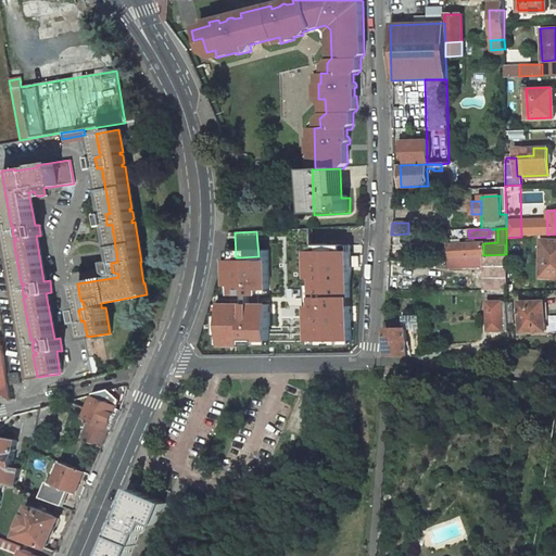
[(555,277),(555,240),(541,240),(539,276),(555,277)]
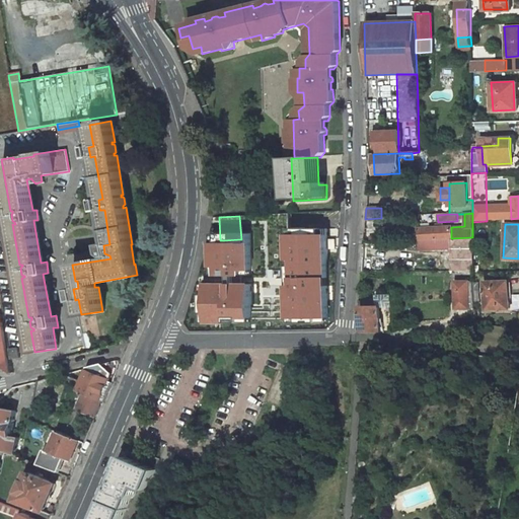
[(420,240),(451,238),(451,227),(418,229),(418,240),(420,240)]
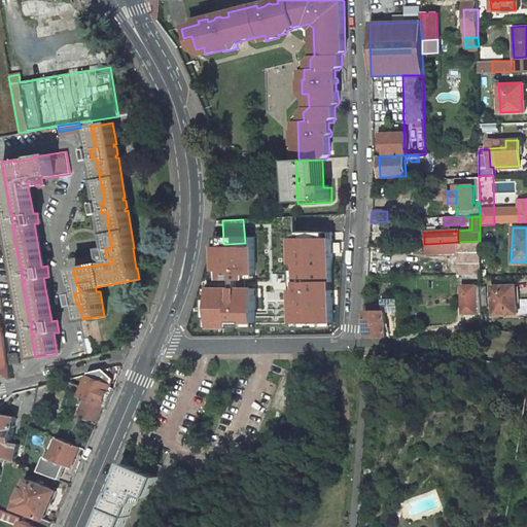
[(458,242),(426,244),(427,255),(459,254),(460,277),(481,277),(480,241),(458,242)]
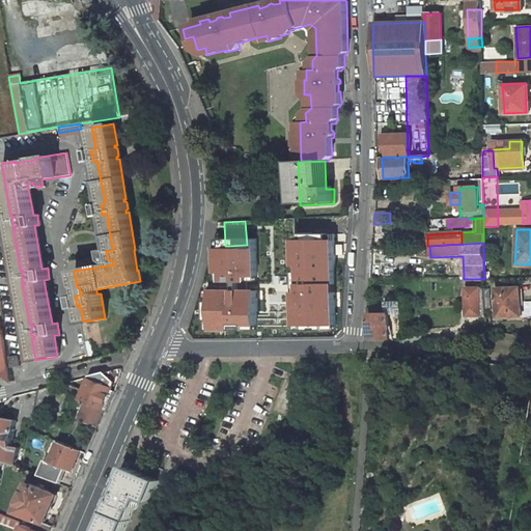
[(247,250),(248,276),(255,276),(281,275),(281,273),(281,257),(281,249),(247,250)]
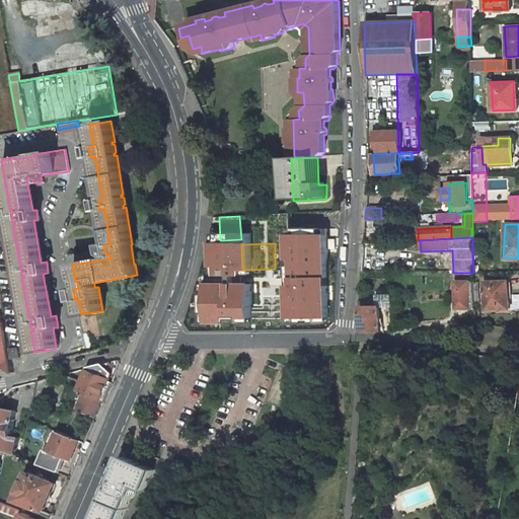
[(223,271),(229,251),(208,244),(199,272),(214,271),(223,271)]
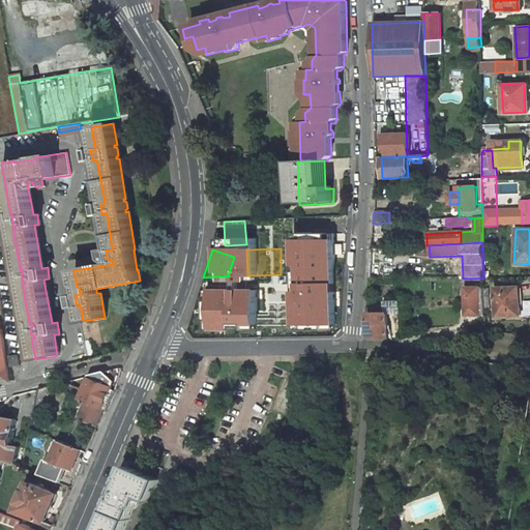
[(312,256),(281,257),(281,272),(313,271),(312,256)]
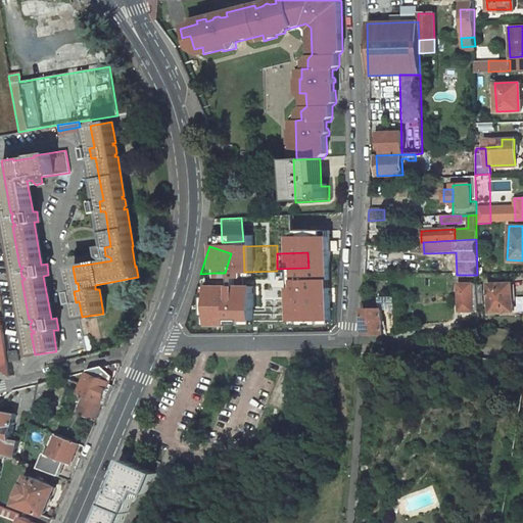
[(325,271),(340,271),(340,260),(325,262),(325,271)]
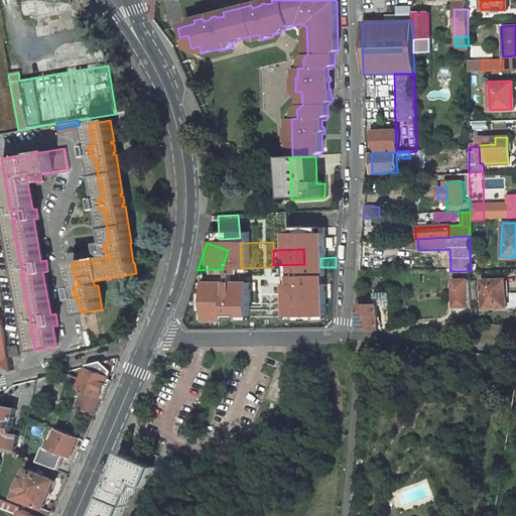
[(204,300),(213,269),(198,270),(184,310),(200,305),(204,300)]
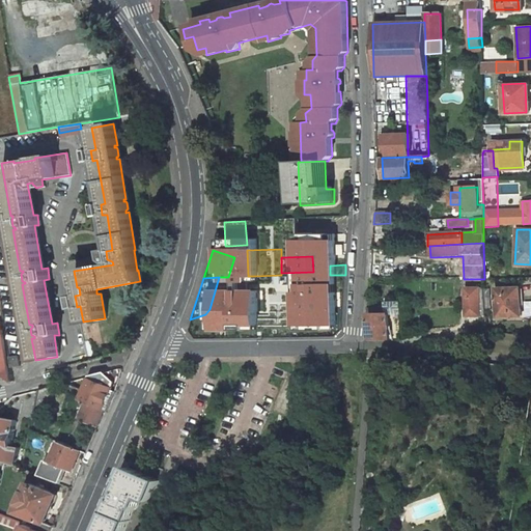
[(253,305),(252,277),(240,278),(241,305),(253,305)]
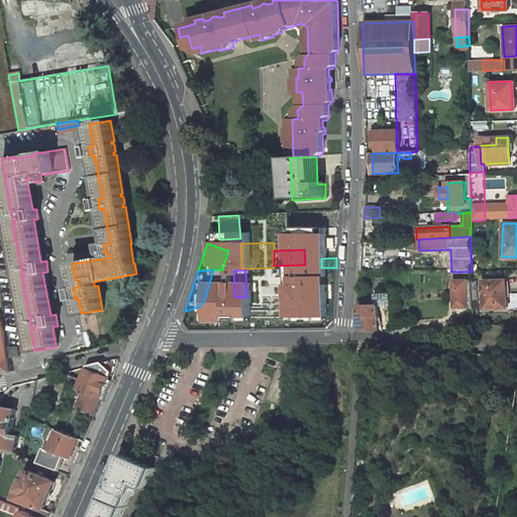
[(505,307),(505,280),(482,281),(483,307),(505,307)]
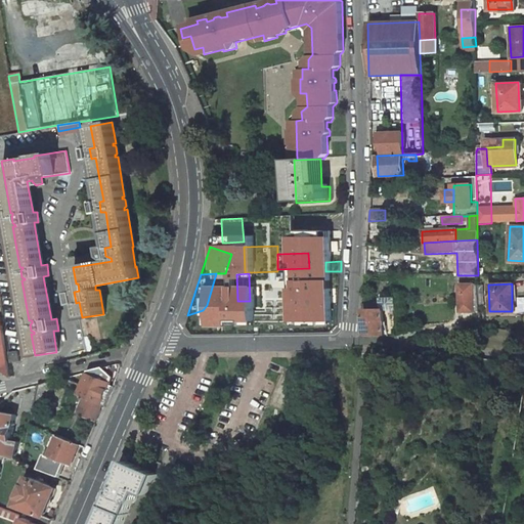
[(478,314),(478,285),(459,285),(457,313),(478,314)]
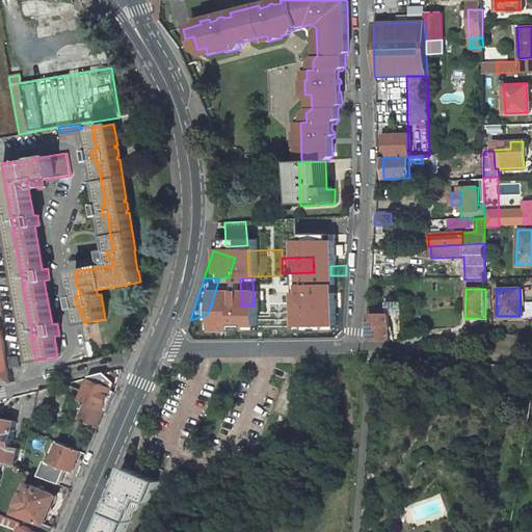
[(369,340),(390,340),(401,340),(400,302),(386,303),(386,315),(368,315),(369,340)]
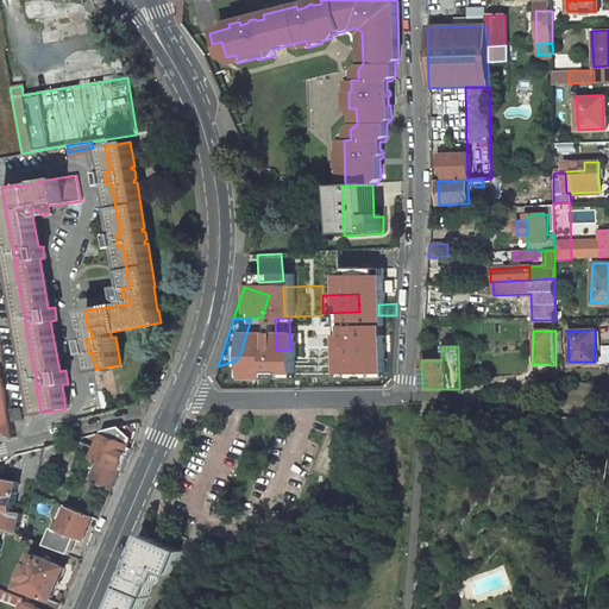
[(355,378),(369,380),(370,375),(382,375),(383,350),(346,349),(346,376),(355,377),(355,378)]
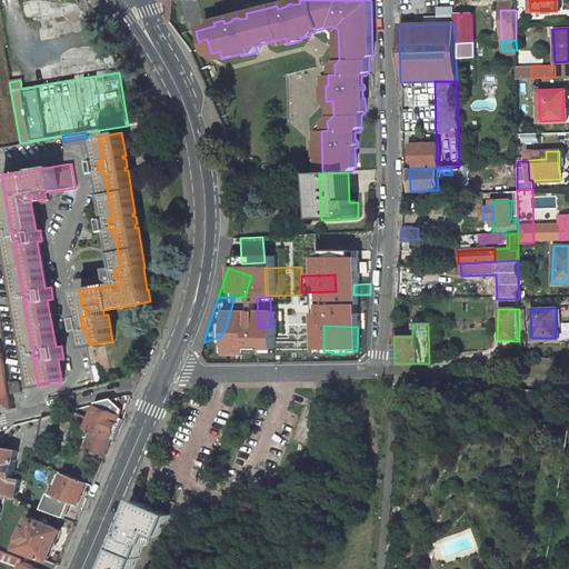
[(275,356),(295,356),(295,362),(307,362),(306,352),(312,352),(311,336),(306,336),(306,327),(273,327),(273,347),(273,350),(275,350),(275,356)]
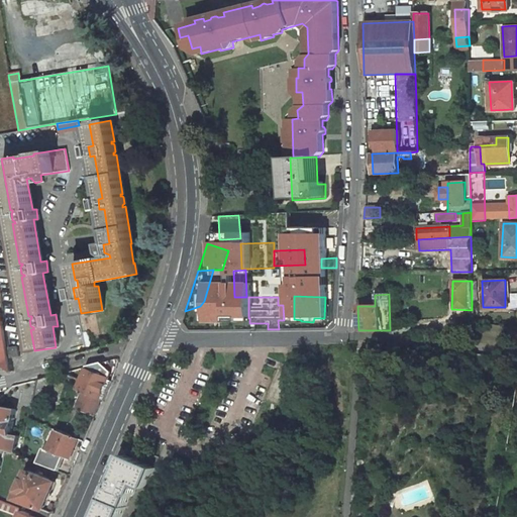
[(209,330),(248,330),(248,318),(248,315),(217,315),(213,316),(209,320),(209,330)]
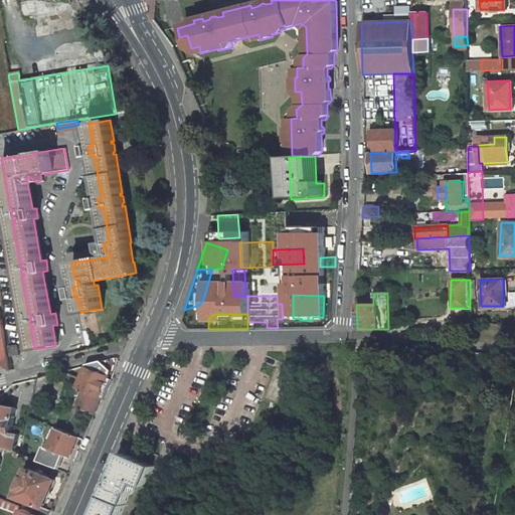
[(75,333),(78,351),(90,349),(87,331),(75,333)]
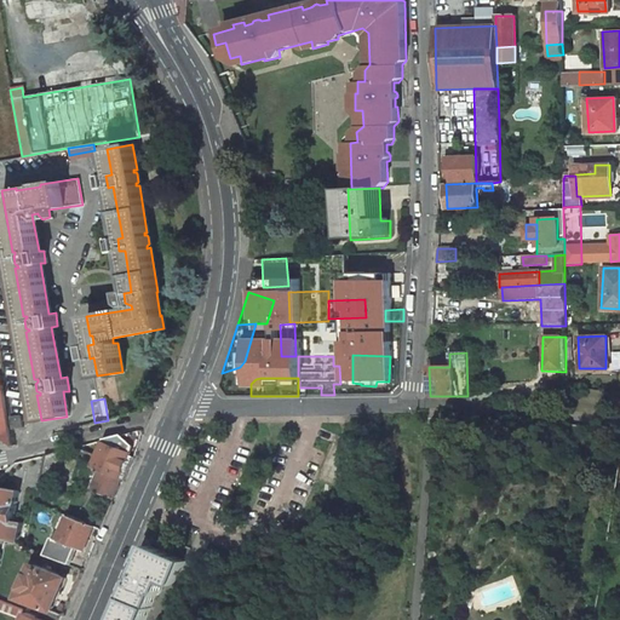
[(0,408),(0,430),(10,429),(9,417),(7,408),(0,408)]
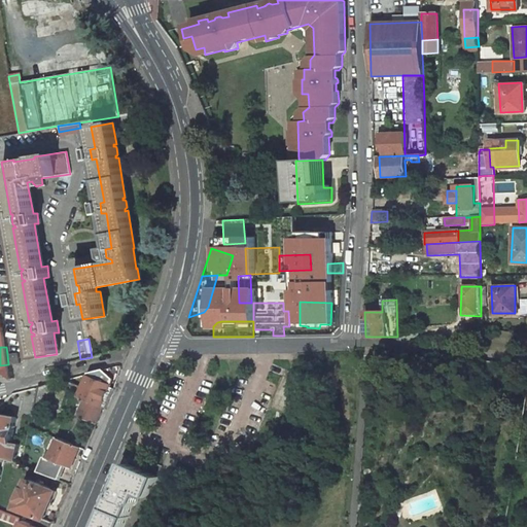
[(7,354),(8,364),(18,363),(16,353),(7,354)]
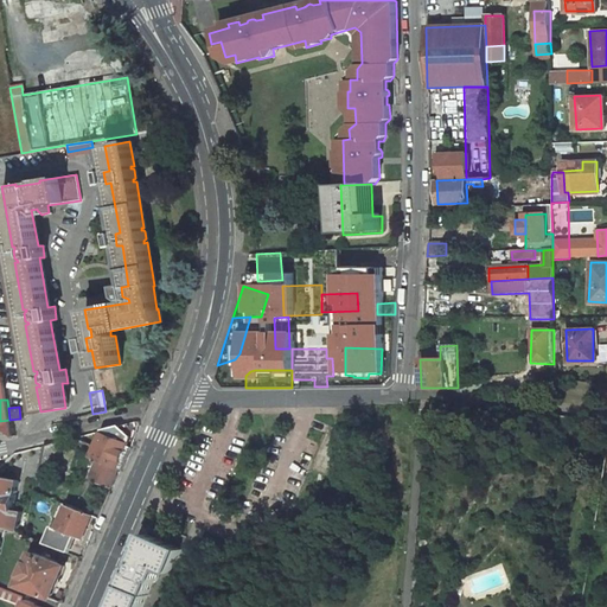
[(97,460),(116,468),(119,470),(122,471),(136,432),(131,430),(123,423),(103,429),(97,443),(93,441),(90,446),(80,441),(76,451),(97,460)]
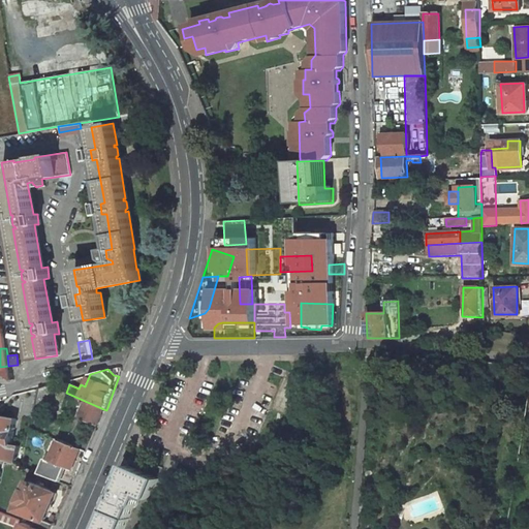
[(38,387),(35,404),(44,406),(49,385),(48,385),(38,387)]
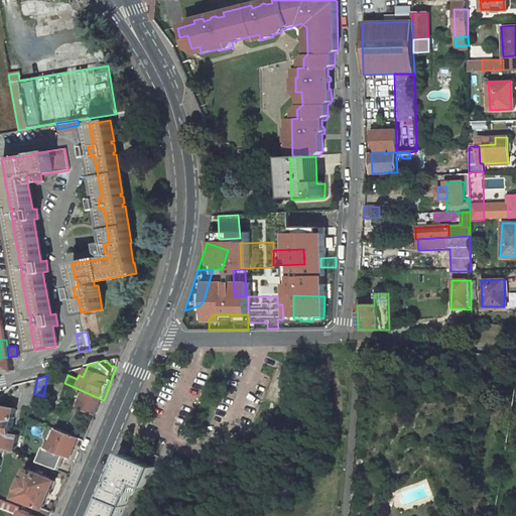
[(99,398),(83,391),(77,406),(95,414),(101,399),(99,398)]
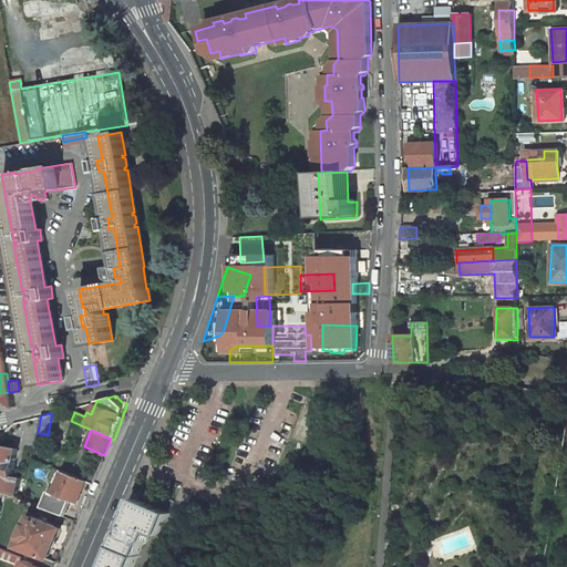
[(10,476),(16,450),(0,445),(0,491),(16,497),(17,490),(19,478),(10,476)]
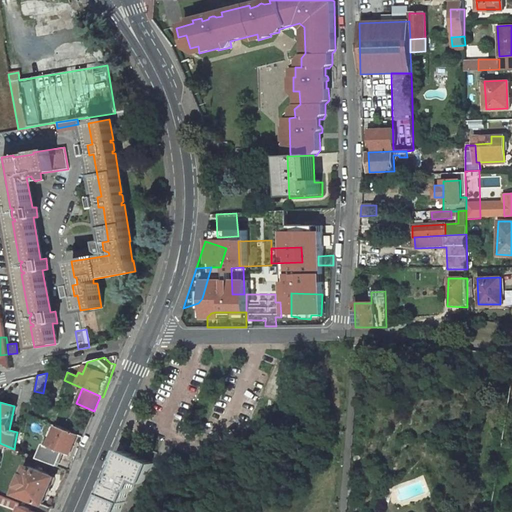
[(86,415),(78,435),(83,437),(91,417),(86,415)]
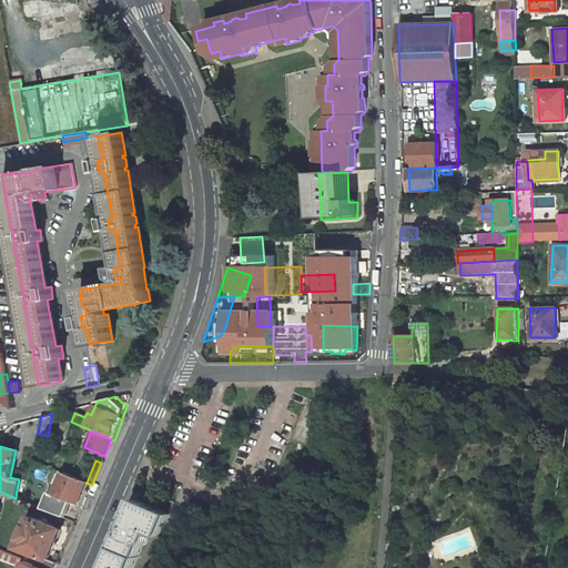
[(63,517),(70,501),(75,505),(85,482),(62,473),(53,495),(49,493),(42,508),(63,517)]
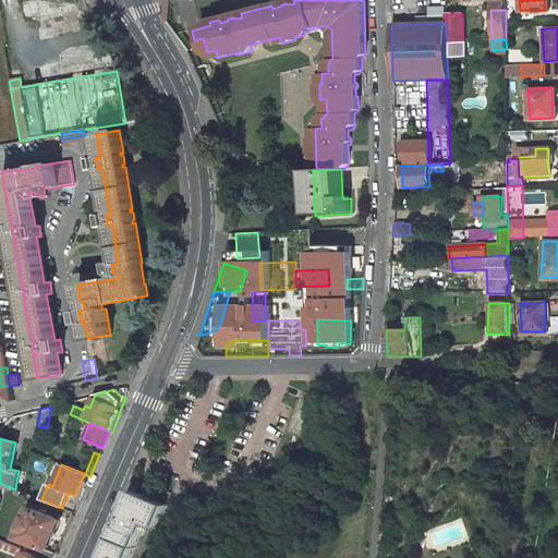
[(15,489),(24,493),(24,492),(25,485),(16,482),(15,489)]
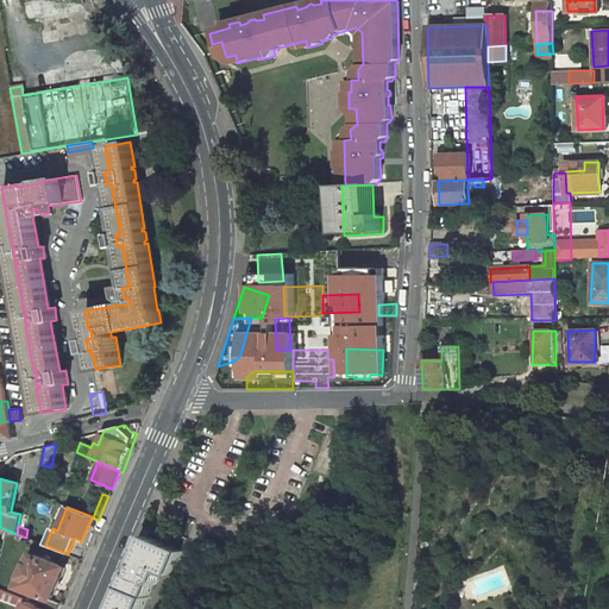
[(139,608),(152,581),(155,582),(158,572),(159,570),(170,573),(180,551),(144,535),(139,547),(142,548),(132,569),(130,567),(111,608),(139,608)]
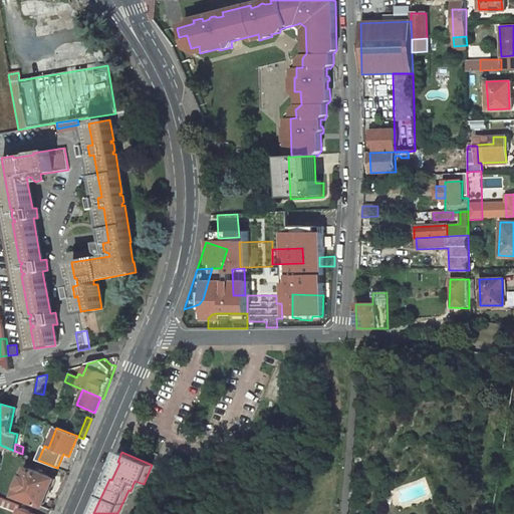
[(18,496),(36,504),(32,512),(35,513),(50,513),(52,509),(44,505),(54,479),(29,469),(18,496)]
